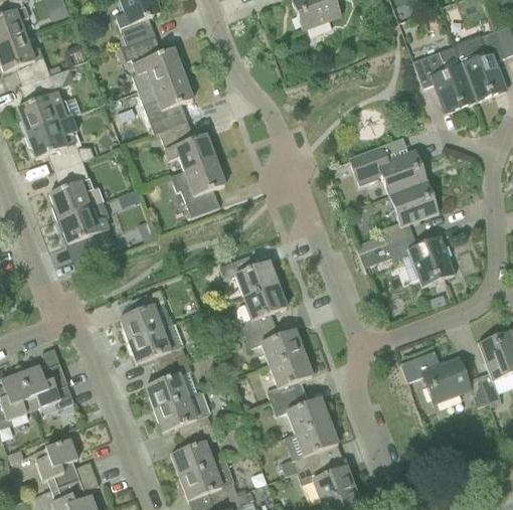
[(24,6),(29,4),(28,0),(0,0),(0,44),(26,35),(21,22),(29,19),(24,6)]
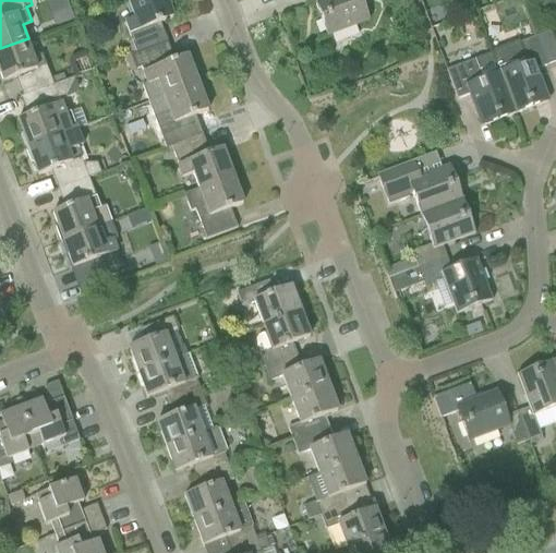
[(158,21),(173,15),(168,0),(131,0),(128,1),(133,15),(122,19),(130,38),(129,39),(131,45),(124,47),(128,53),(127,53),(127,55),(166,40),(158,21)]
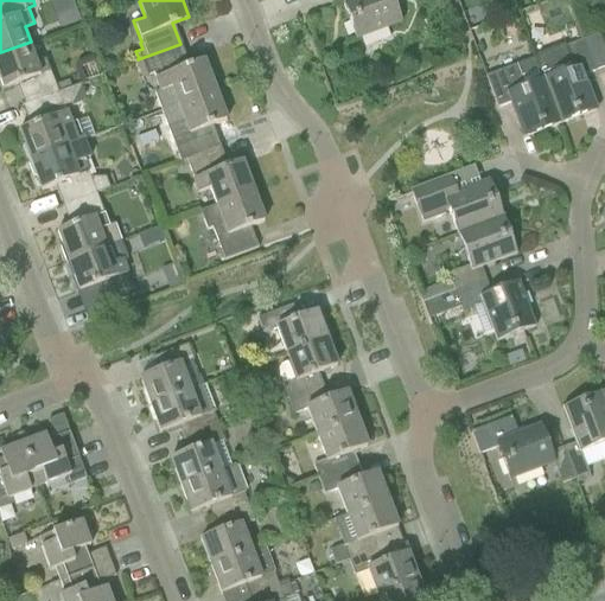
[(343,0),(357,34),(401,18),(395,0),(343,0)]
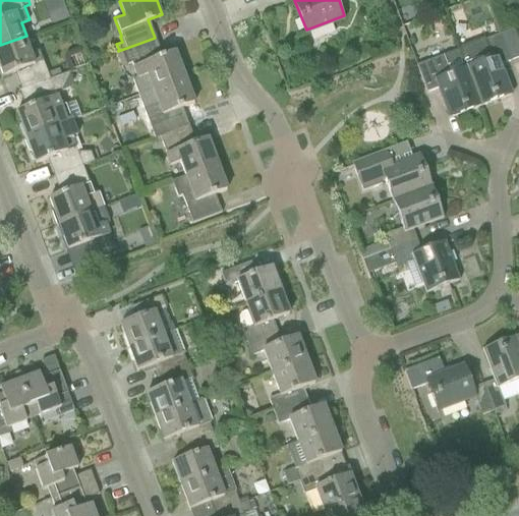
[(518,39),(514,26),(504,31),(513,57),(518,54),(518,39)]
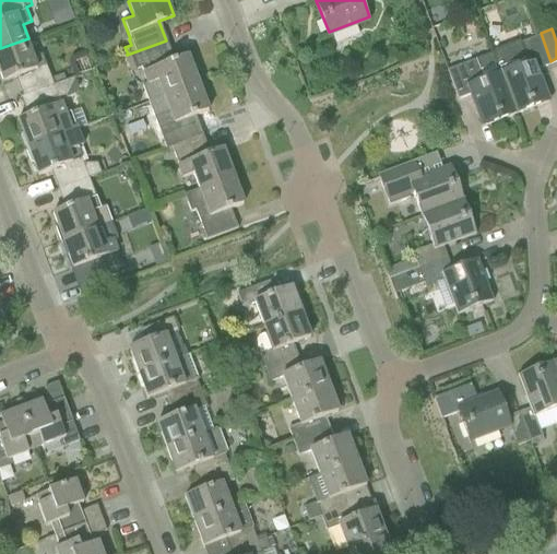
[(537,66),(550,61),(541,33),(521,39),(520,38),(496,47),(495,49),(518,110),(549,98),(537,66)]
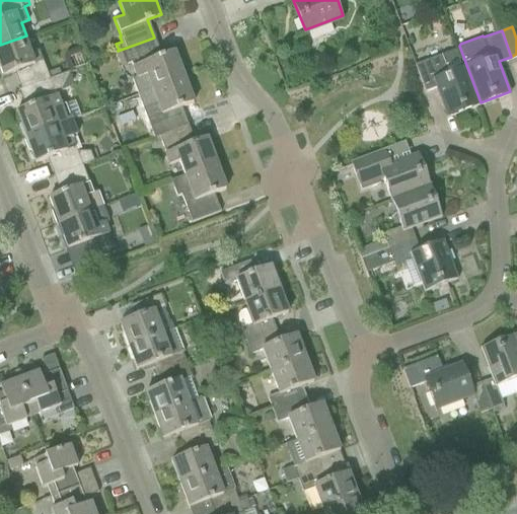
[(40,47),(32,49),(26,35),(0,45),(0,62),(4,73),(18,68),(24,85),(21,86),(21,87),(52,76),(40,47)]
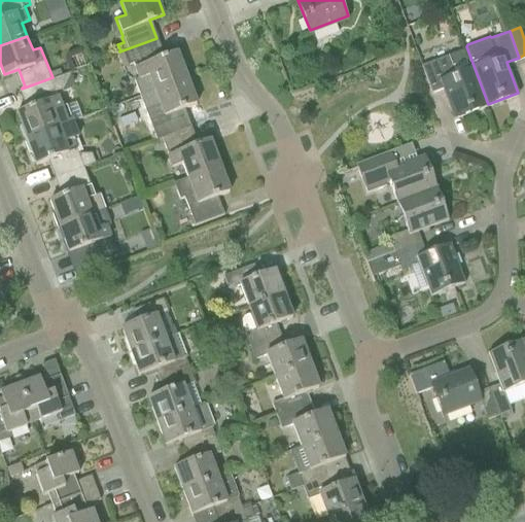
[(177,49),(163,55),(156,38),(119,51),(125,64),(133,61),(139,77),(134,79),(140,94),(187,76),(177,49)]
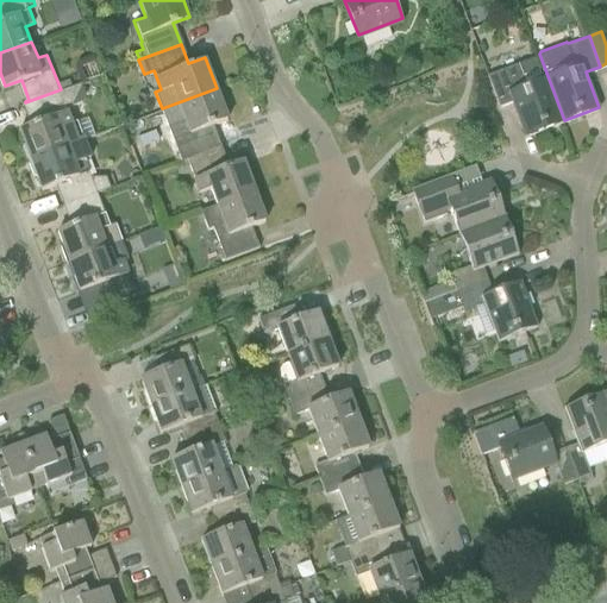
[(527,134),(564,120),(539,54),(537,56),(520,63),(519,61),(488,73),(500,104),(514,99),(527,134)]
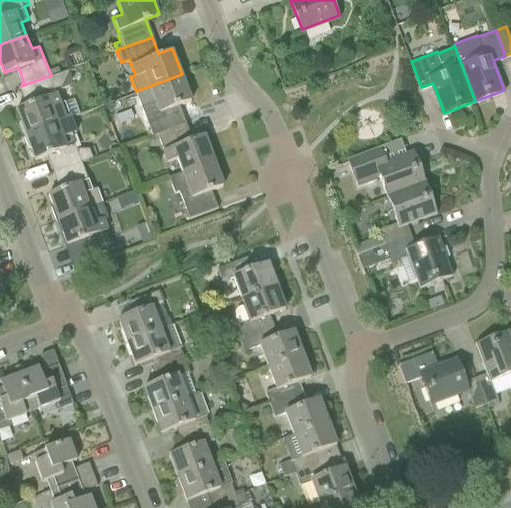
[(28,103),(17,107),(27,132),(71,116),(65,101),(62,103),(56,89),(69,84),(72,77),(69,68),(51,75),(21,86),(28,103)]
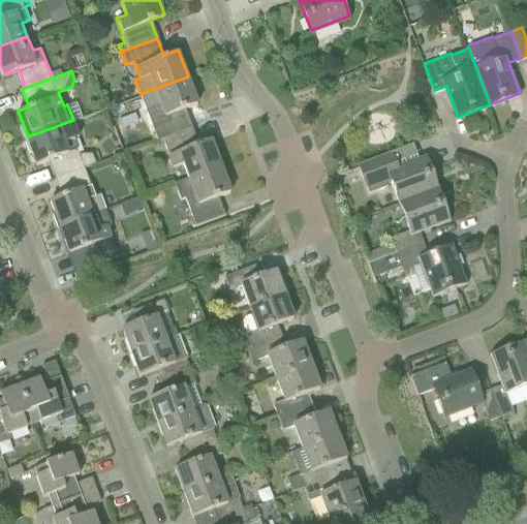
[(184,108),(197,102),(188,76),(141,94),(158,139),(190,126),(184,108)]
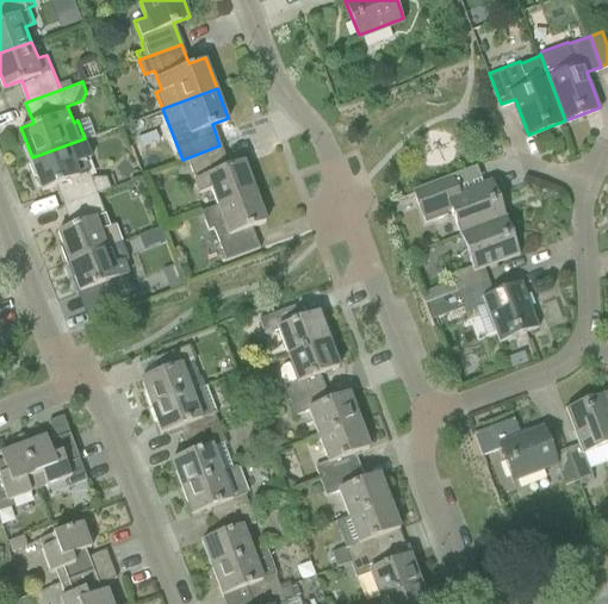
[(85,157),(92,155),(85,138),(32,157),(43,187),(60,181),(68,203),(98,191),(107,187),(111,186),(106,175),(94,174),(92,175),(85,157)]
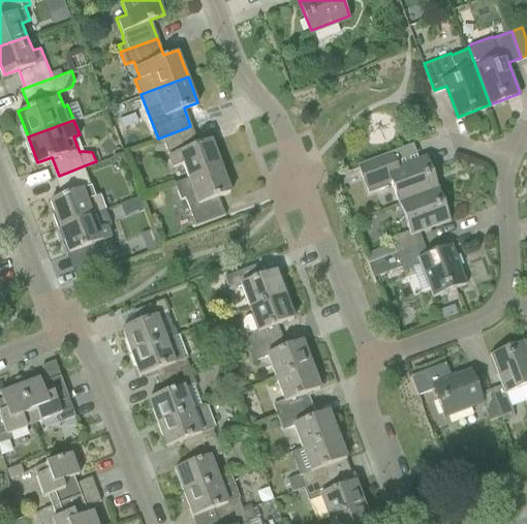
[(211,137),(197,144),(190,126),(158,139),(158,140),(164,137),(171,154),(168,154),(173,166),(182,163),(187,177),(221,164),(211,137)]
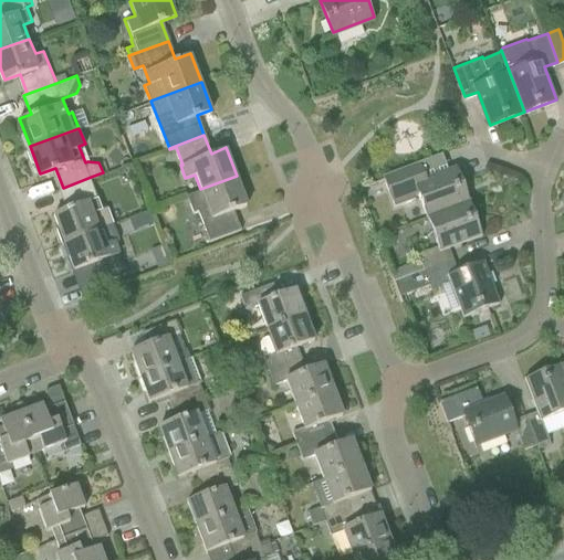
[(457,166),(425,178),(419,166),(384,179),(394,205),(420,196),(428,214),(469,199),(457,166)]
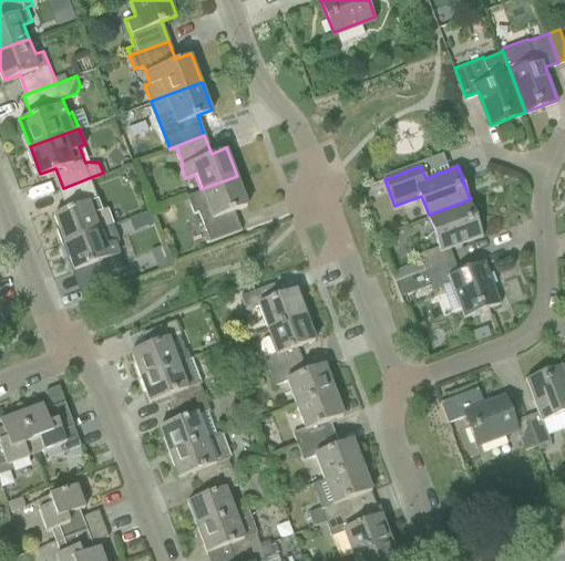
[(233,209),(248,204),(237,176),(201,189),(202,189),(187,195),(194,211),(199,209),(211,239),(239,229),(233,209)]
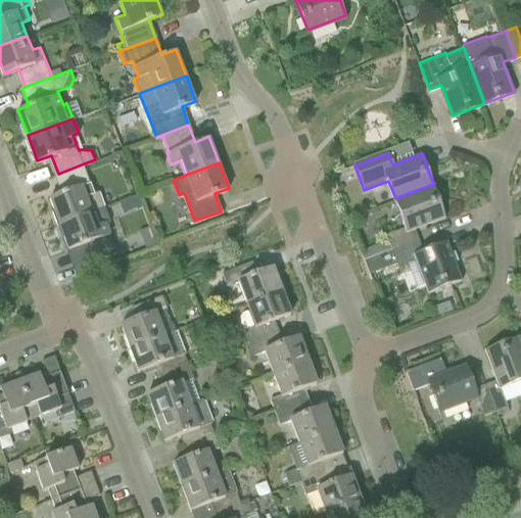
[(99,190),(95,192),(84,163),(58,174),(64,191),(50,196),(60,222),(105,205),(99,190)]
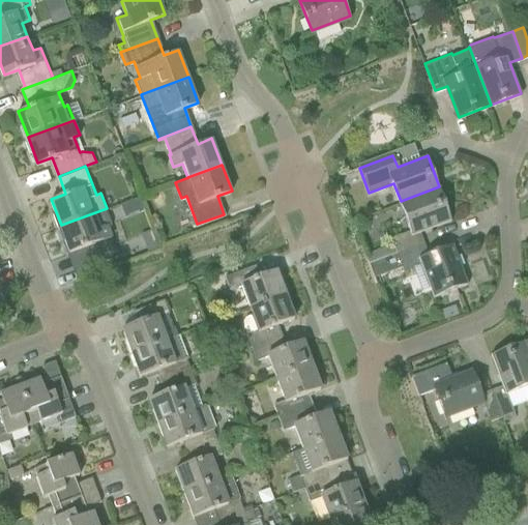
[(420,229),(451,217),(439,186),(401,201),(411,229),(392,236),(394,242),(367,253),(370,262),(424,240),(420,229)]
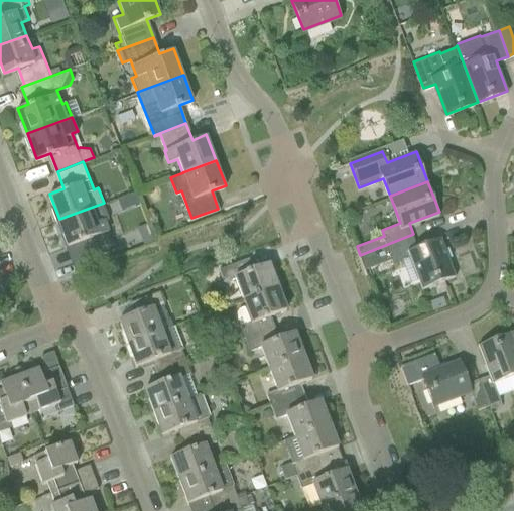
[(105,219),(109,218),(104,203),(59,219),(69,245),(83,239),(89,256),(86,257),(87,258),(115,247),(105,219)]
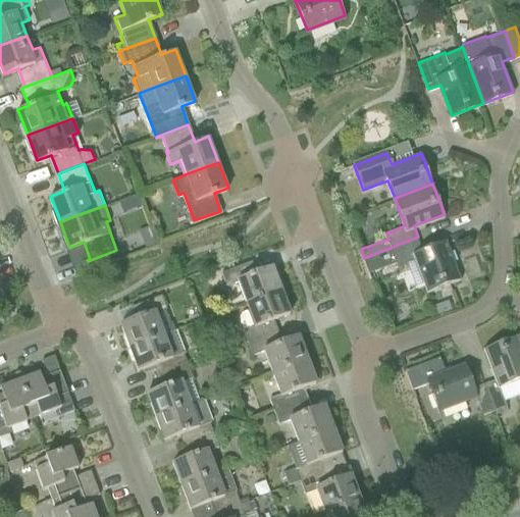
[(149,224),(141,228),(144,239),(153,235),(149,224)]
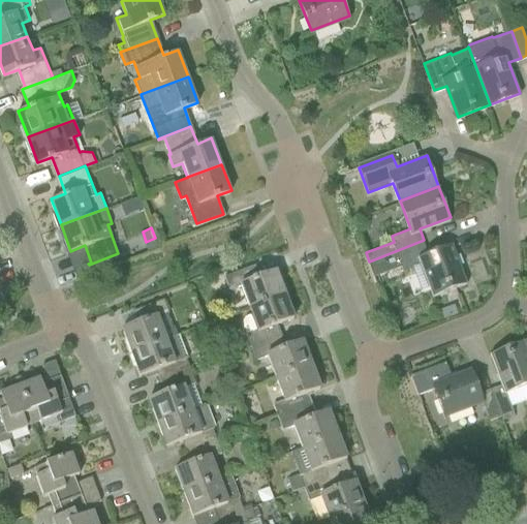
[(424,240),(397,250),(402,265),(404,270),(414,266),(423,263),(431,284),(435,294),(466,282),(452,243),(429,252),(424,240)]
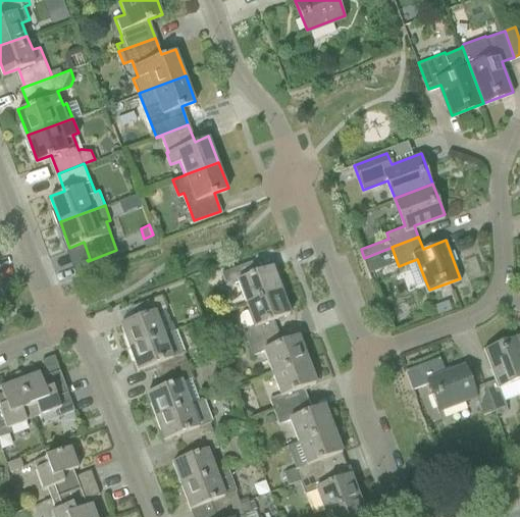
[(272,265),(257,270),(253,259),(222,270),(227,283),(239,279),(247,300),(281,288),(272,265)]
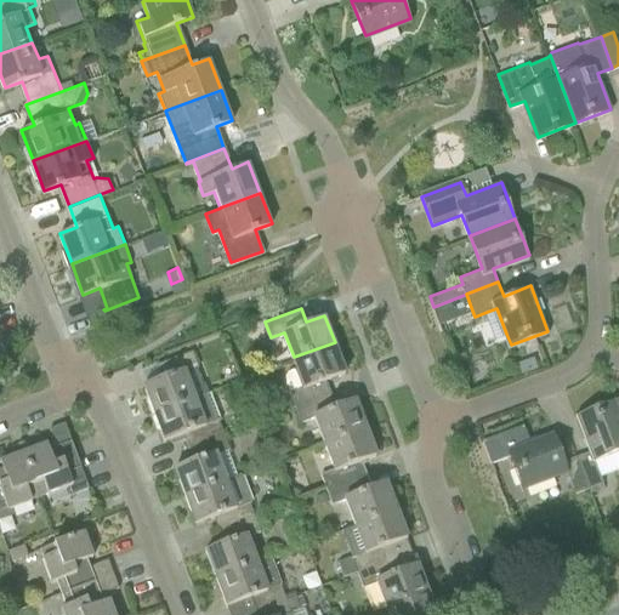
[(327,379),(346,371),(335,342),(294,357),(297,365),(288,369),(285,376),(296,405),(331,392),(327,379)]
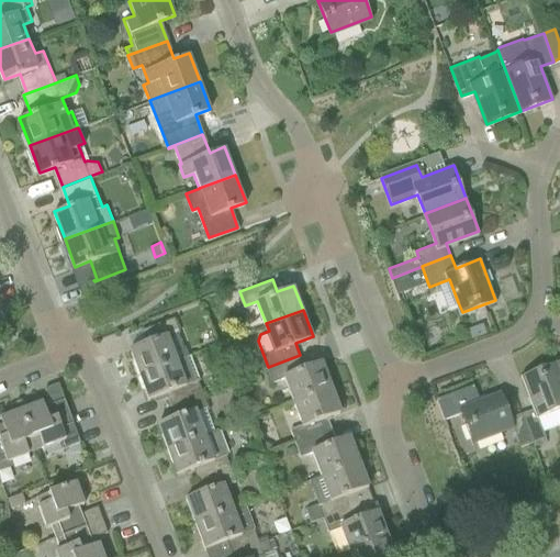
[(180,330),(176,316),(175,315),(143,329),(147,341),(131,347),(140,371),(189,353),(186,344),(174,348),(168,335),(180,330)]
